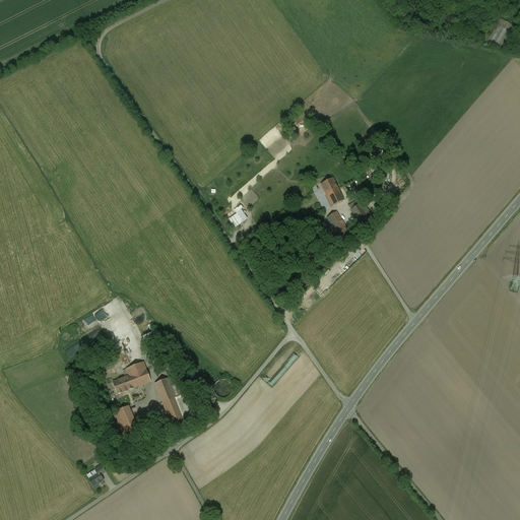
[(515,26),(500,18),(488,40),(503,48),(515,26)]
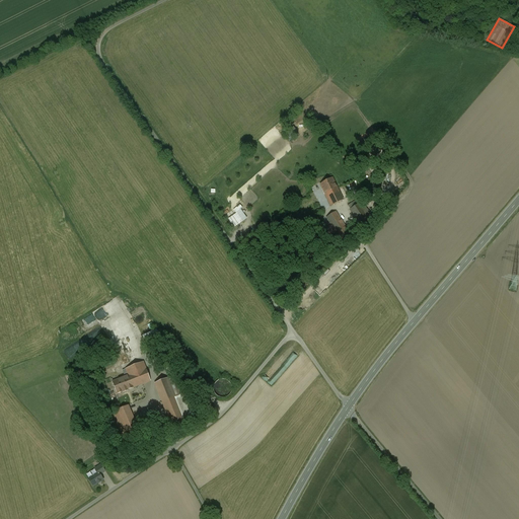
[(338,189),(332,178),(320,184),(331,206),(344,200),(338,189)]
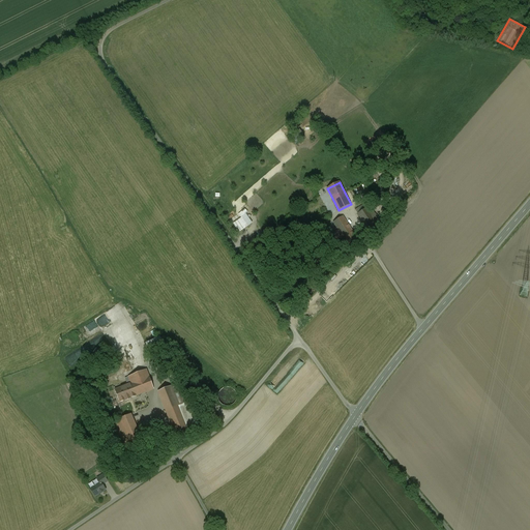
[(387,192),(387,188),(387,186),(385,184),(383,183),(380,183),(378,184),(377,185),(376,186),(375,188),(375,192),(376,195),(378,196),(381,197),(384,196),(386,195),(387,192)]
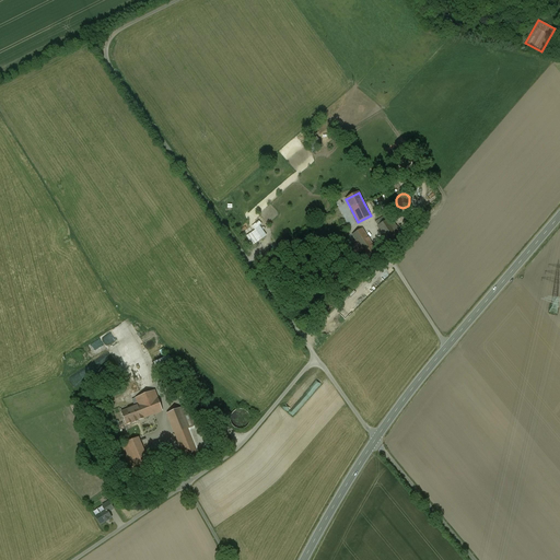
[(393,234),(385,222),(378,226),(386,238),(393,234)]
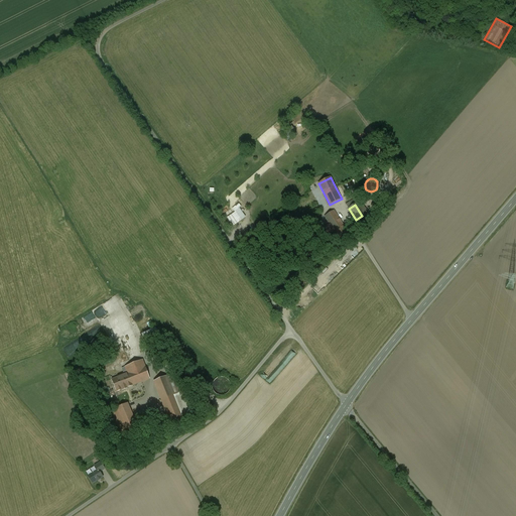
[(339,238),(348,232),(334,211),(325,217),(339,238)]
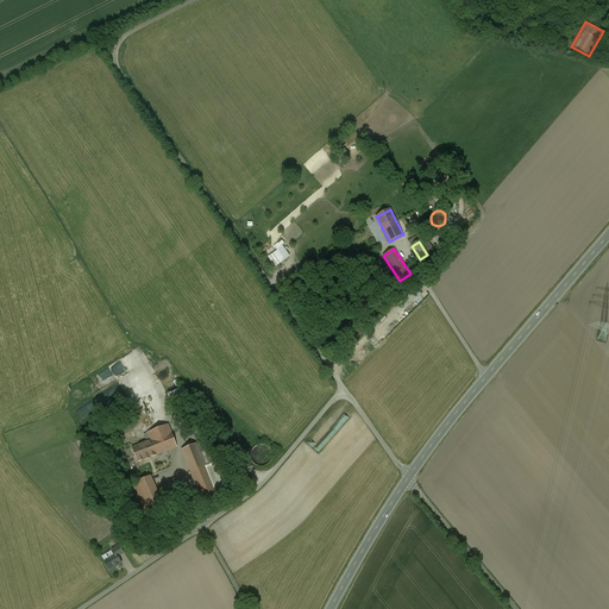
[(275,252),(268,257),(275,267),(282,262),(275,252)]
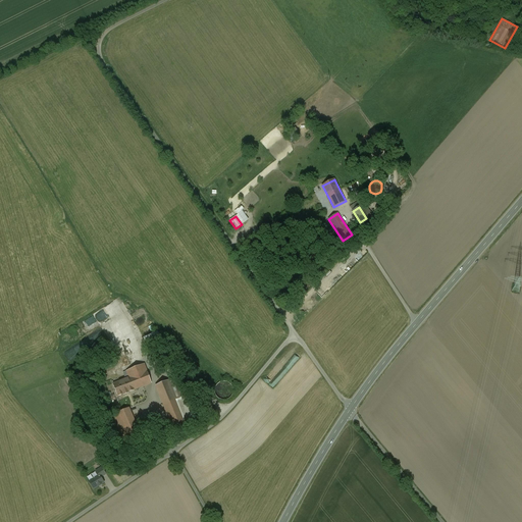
[(161,330),(147,335),(151,350),(165,345),(161,330)]
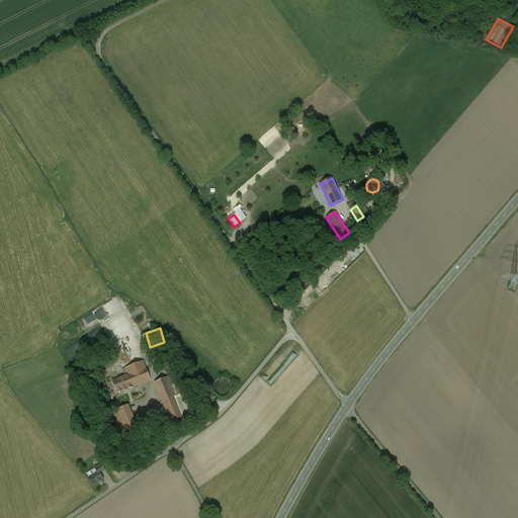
[(151,380),(143,361),(122,369),(124,374),(126,373),(126,375),(112,381),(117,394),(122,392),(122,393),(128,390),(127,390),(151,380)]
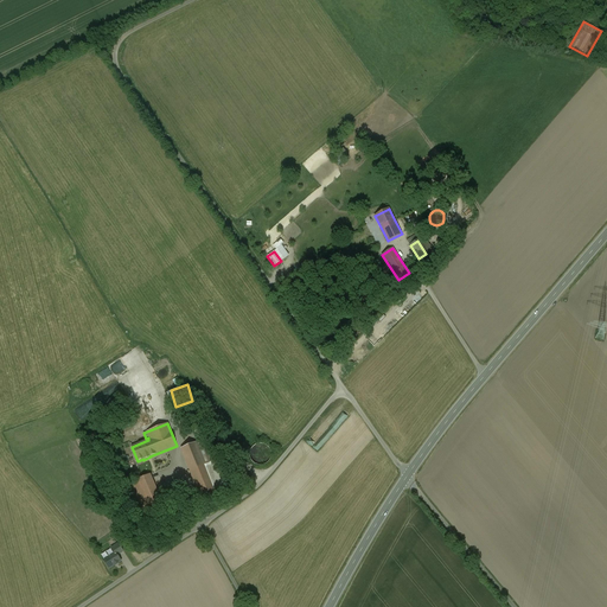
[(90,446),(107,438),(103,430),(96,434),(94,432),(85,436),(90,446)]
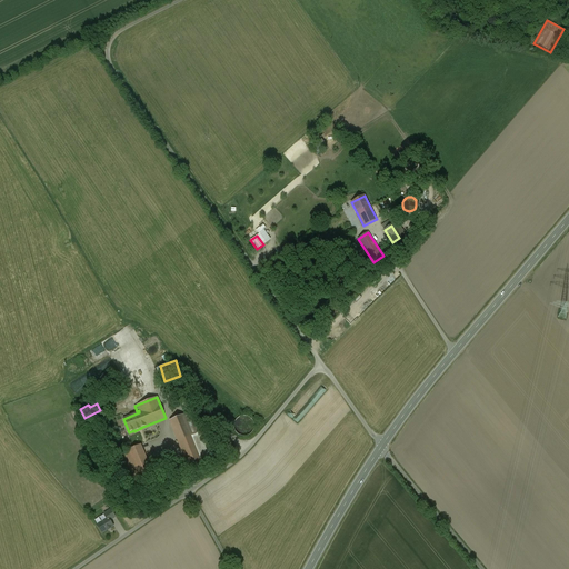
[(183,416),(170,420),(190,469),(203,463),(183,416)]
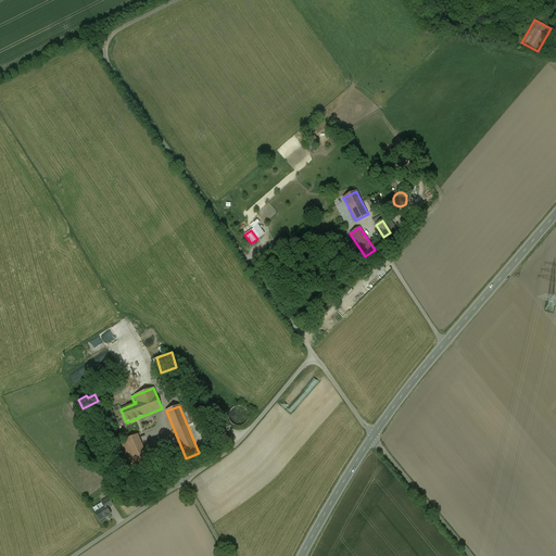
[(150,464),(137,436),(116,443),(128,472),(150,464)]
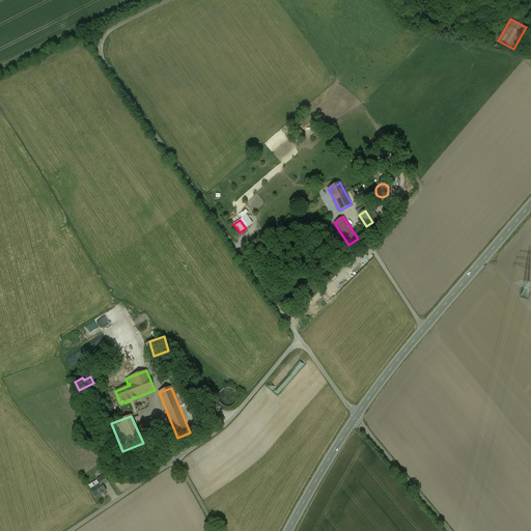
[(104,476),(98,479),(101,483),(103,486),(108,483),(104,476)]
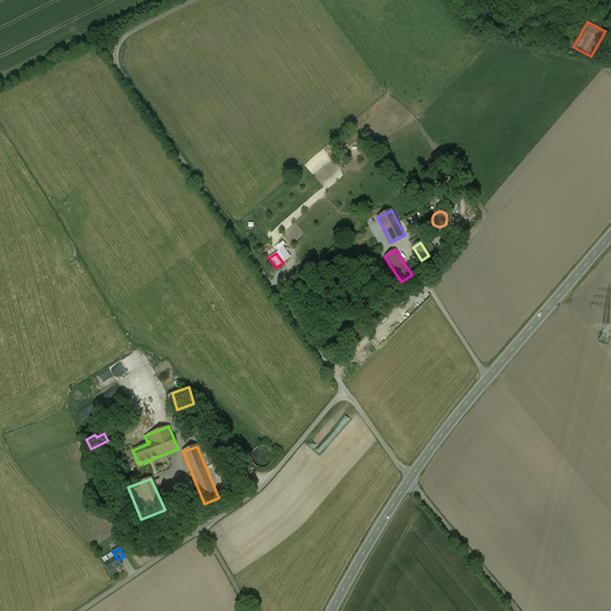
[(116,556),(104,563),(110,573),(122,566),(118,560),(116,556)]
